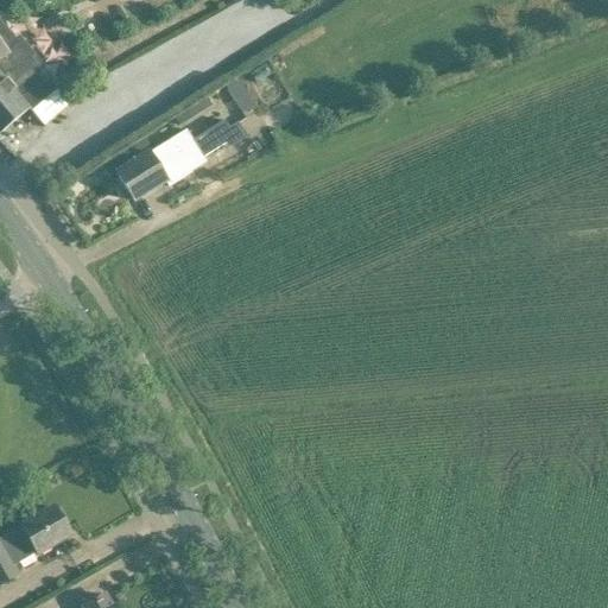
[(0,133),(45,96),(56,87),(31,58),(35,56),(18,36),(14,39),(0,21),(0,133)]
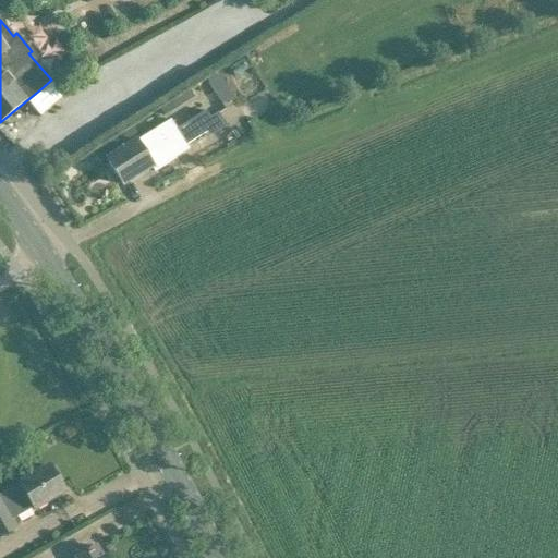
[(232,61),(221,65),(232,88),(242,83),(232,61)]
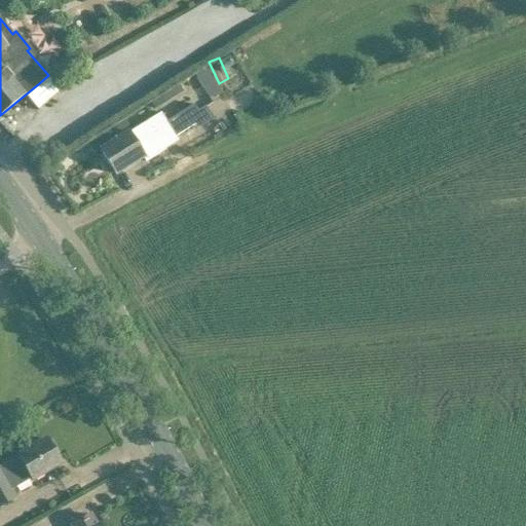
[(209,100),(219,92),(205,72),(195,78),(209,100)]
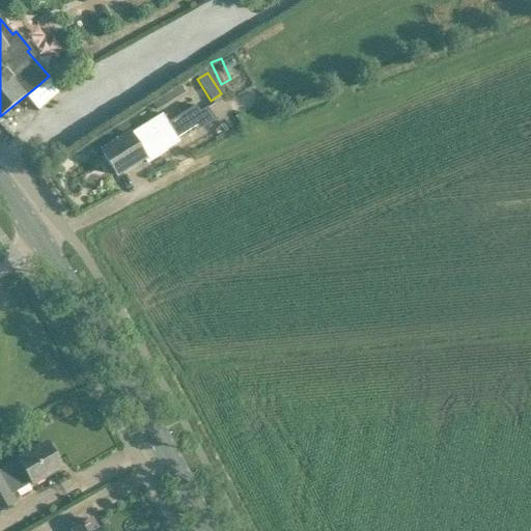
[(179,85),(151,103),(156,110),(185,92),(179,85)]
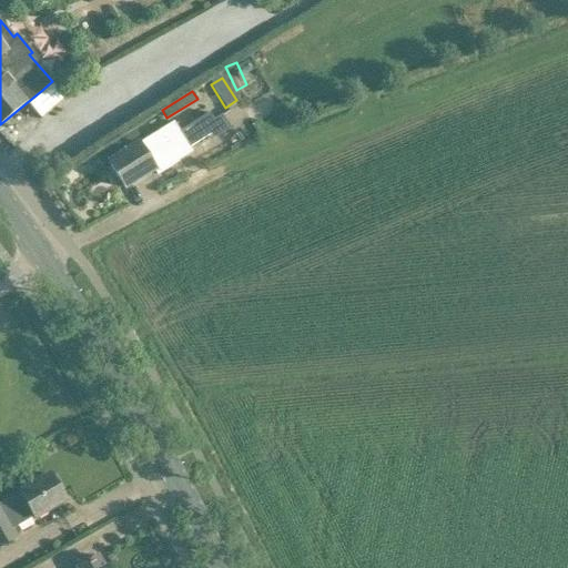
[(124,189),(153,170),(158,175),(179,162),(174,154),(188,146),(189,149),(220,130),(210,113),(180,132),(173,122),(109,163),(124,189)]
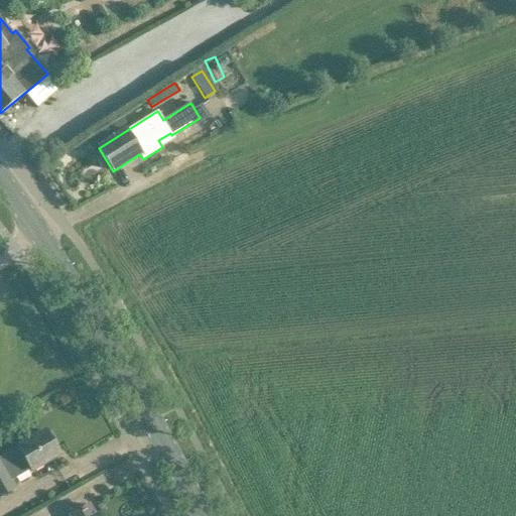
[(0,458),(0,496),(16,487),(13,482),(59,455),(45,431),(0,458)]
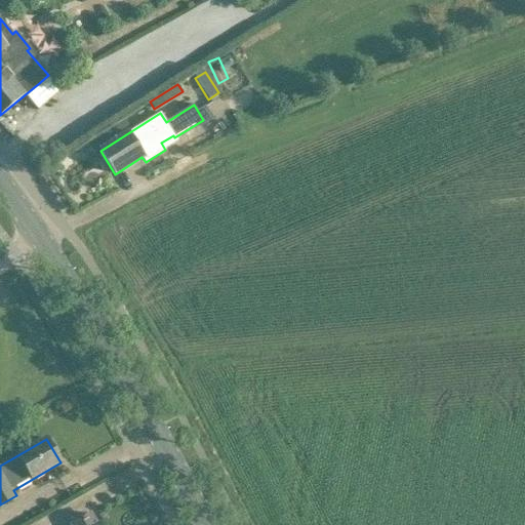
[(96,524),(95,524),(90,515),(72,524),(96,524)]
